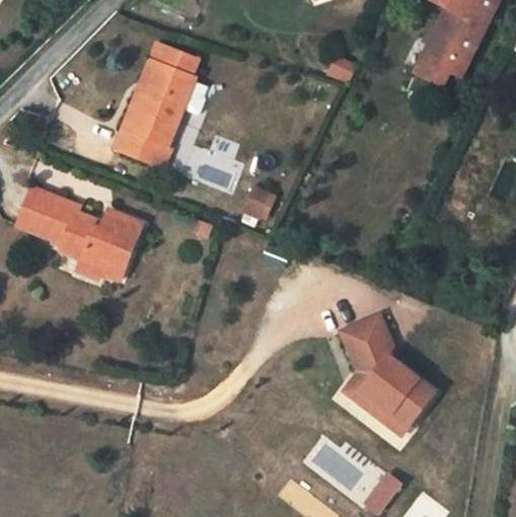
[(446,10),(414,75),(442,89),(450,74),(462,79),(499,1),(497,0),(471,0),(465,12),(458,15),(446,10)]
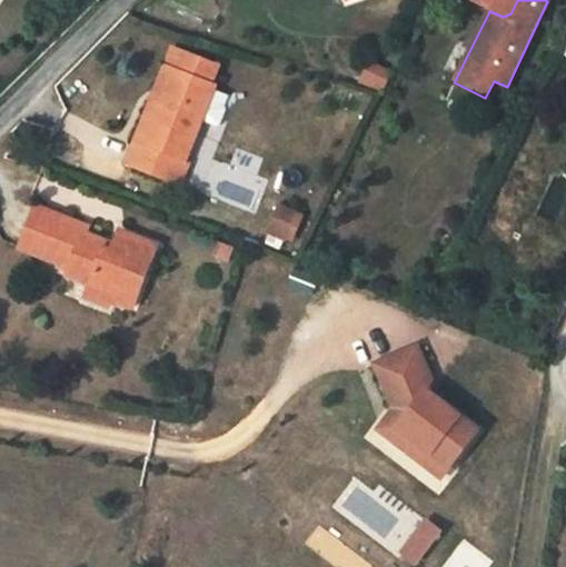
[(479,0),(477,5),(489,11),(503,17),(510,13),(517,0),(479,0)]
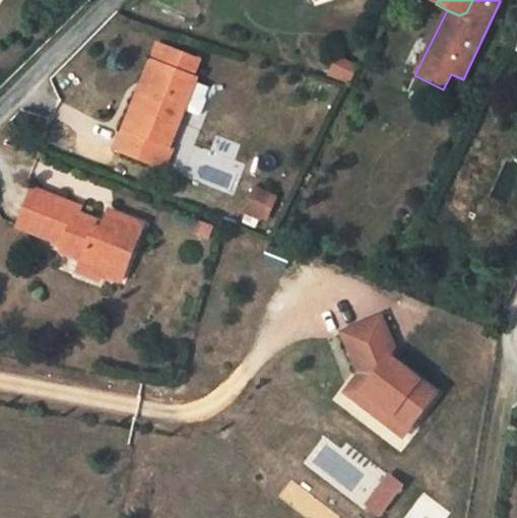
[(128,131),(121,129),(113,148),(163,169),(170,148),(167,147),(181,110),(195,116),(198,115),(203,100),(201,96),(204,87),(191,81),(193,78),(191,77),(198,60),(155,43),(148,60),(155,63),(128,131)]
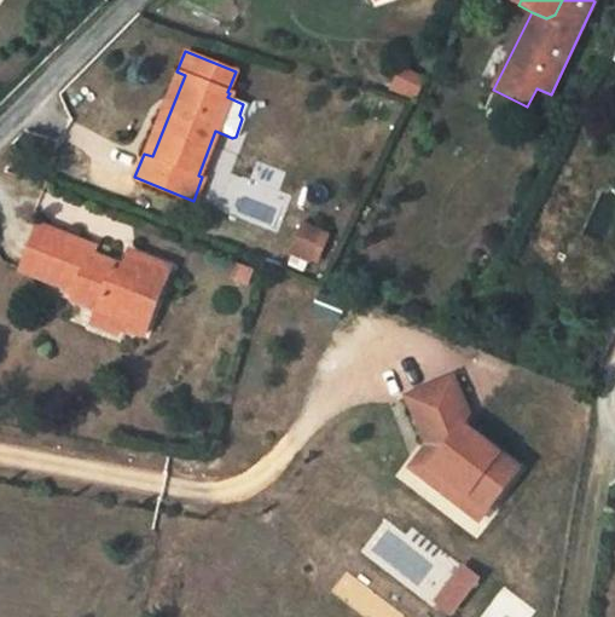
[(185,75),(177,71),(144,154),(152,156),(185,75)]
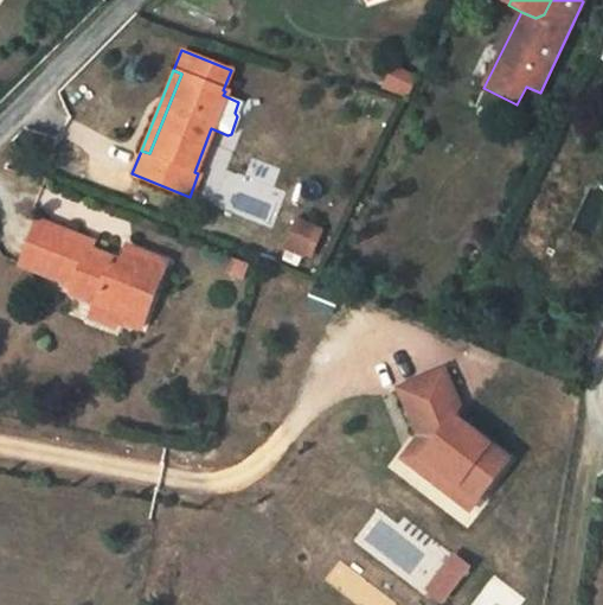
[(559,198),(569,179),(558,174),(550,193),(559,198)]
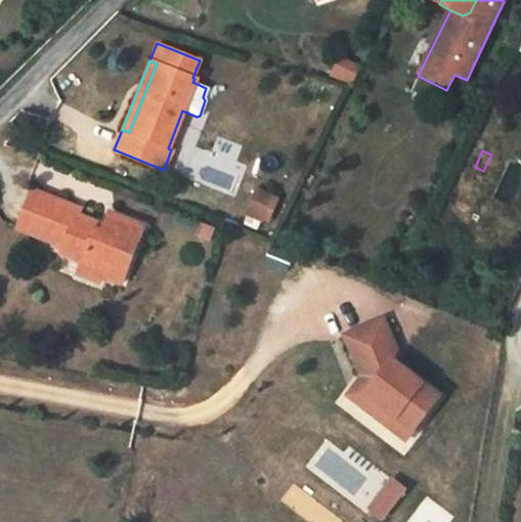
[(261,217),(269,196),(253,189),(245,210),(261,217)]
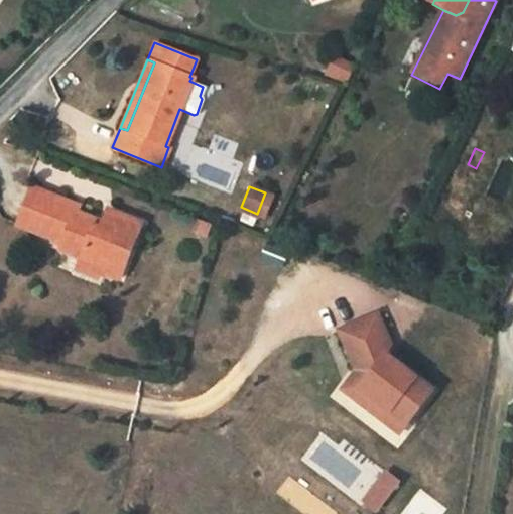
[(47,211),(52,198),(30,189),(25,202),(47,211)]
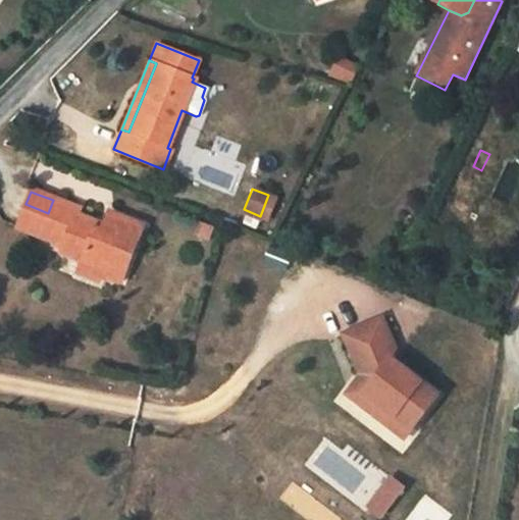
[(100,275),(120,283),(143,227),(108,214),(103,226),(100,231),(93,229),(95,224),(76,216),(79,210),(53,200),(48,213),(26,204),(16,228),(61,248),(59,254),(80,263),(102,271),(100,275)]
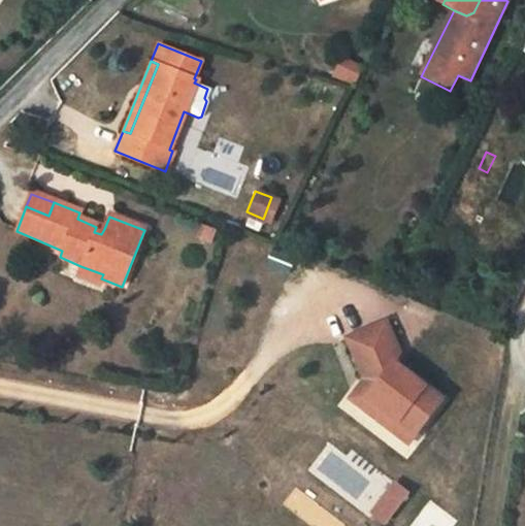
[(210,245),(216,231),(205,227),(199,241),(210,245)]
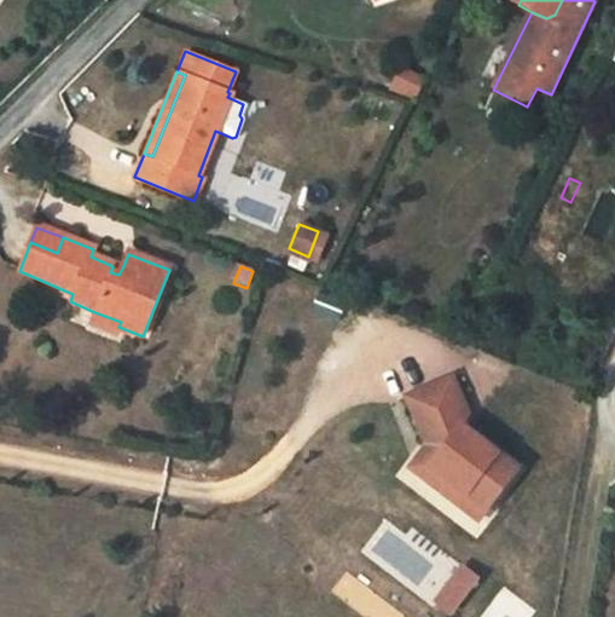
[(121,322),(94,312),(91,324),(116,335),(119,327),(121,322)]
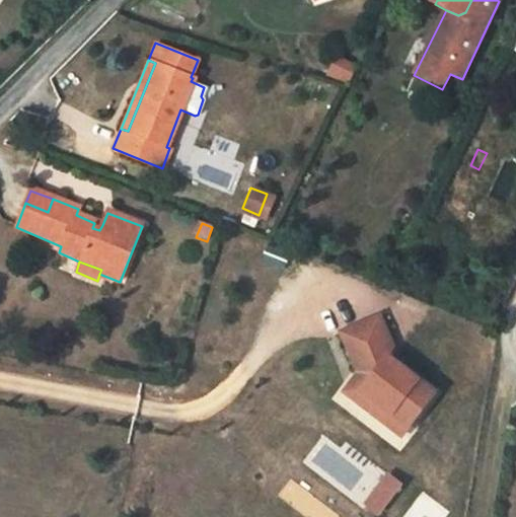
[(407,286),(410,277),(399,273),(396,282),(407,286)]
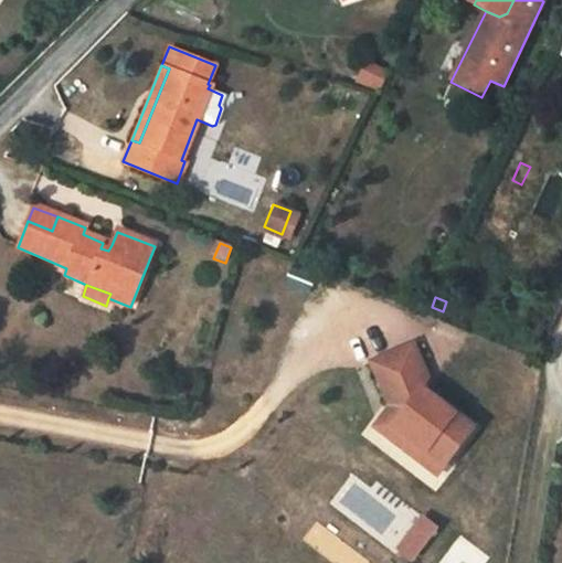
[(393,425),(444,465),(472,428),(422,390),(426,383),(411,346),(370,362),(389,406),(400,416),(393,425)]
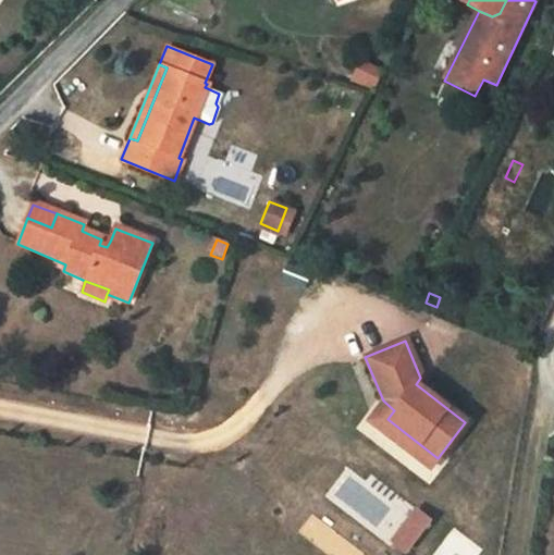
[(429,469),(438,458),(388,419),(394,410),(383,401),(368,421),(429,469)]
